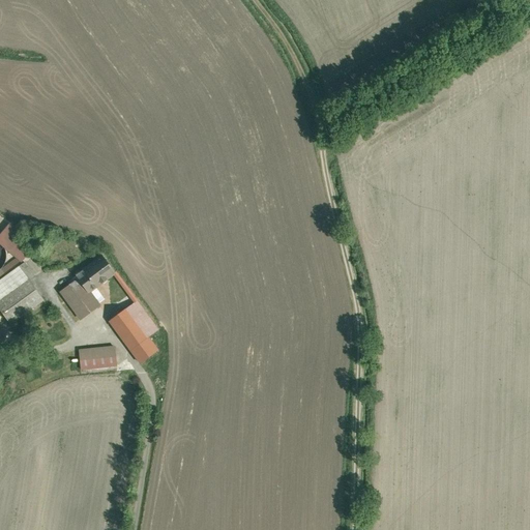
[(30,253),(6,232),(0,238),(0,241),(5,246),(23,261),(30,253)]
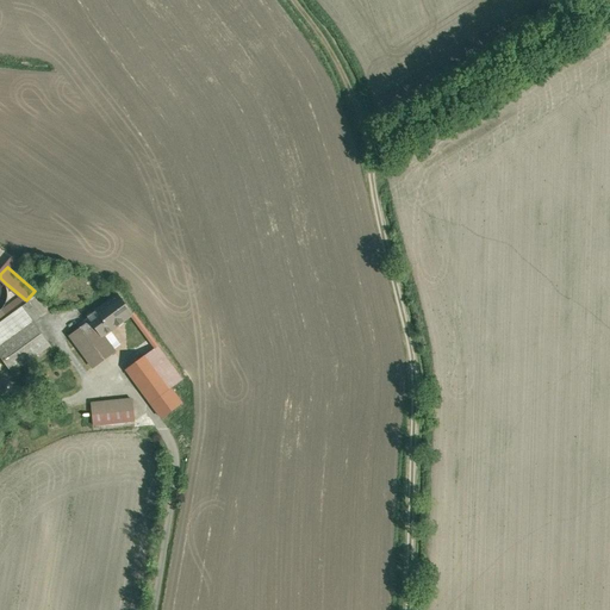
[(101,318),(112,331),(135,315),(118,293),(95,310),(101,318)]
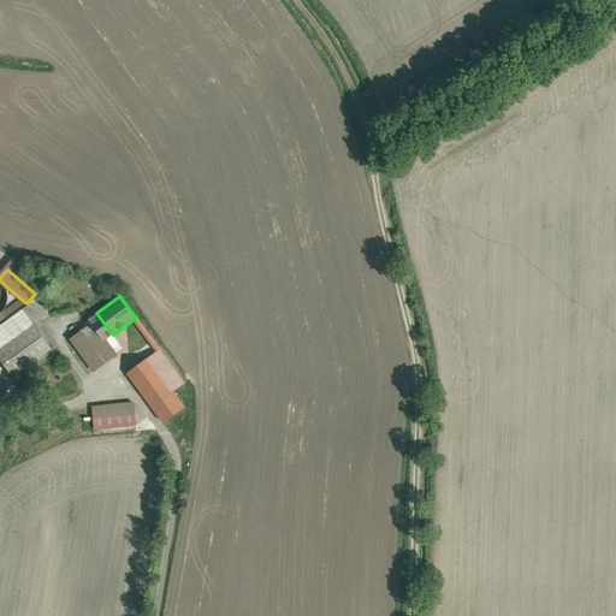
[(0,351),(35,326),(42,320),(30,304),(0,326),(0,351)]
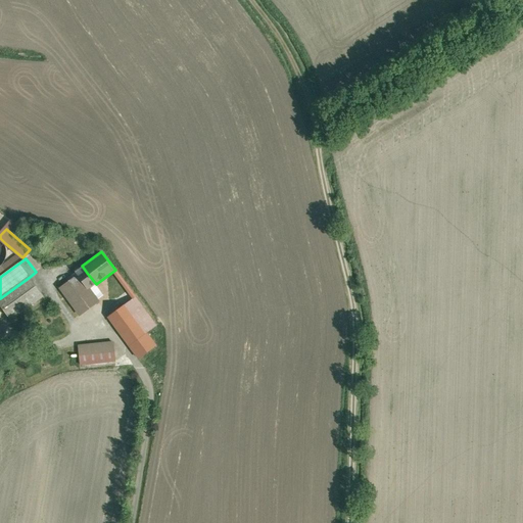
[(82,276),(96,296),(101,292),(96,284),(87,273),(82,276)]
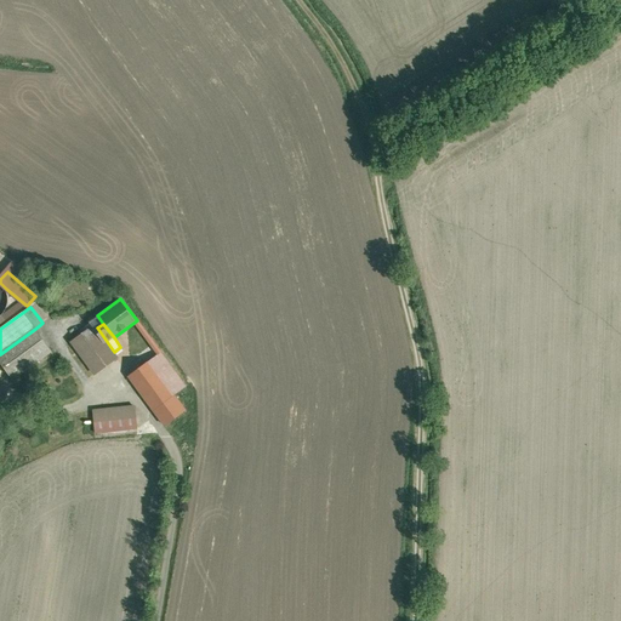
[(96,325),(70,345),(95,377),(120,359),(114,352),(97,328),(96,325)]
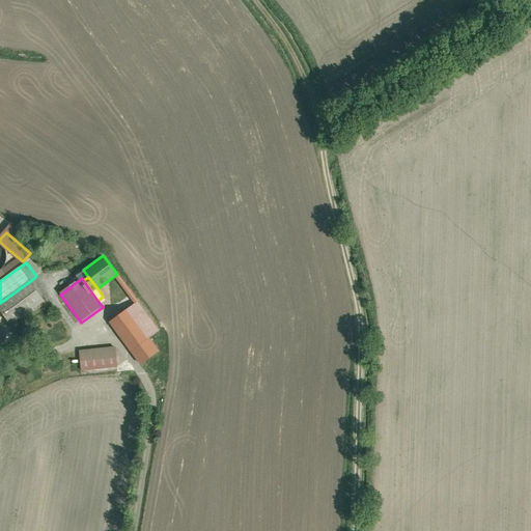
[(0,303),(0,310),(12,327),(46,302),(30,281),(0,303)]
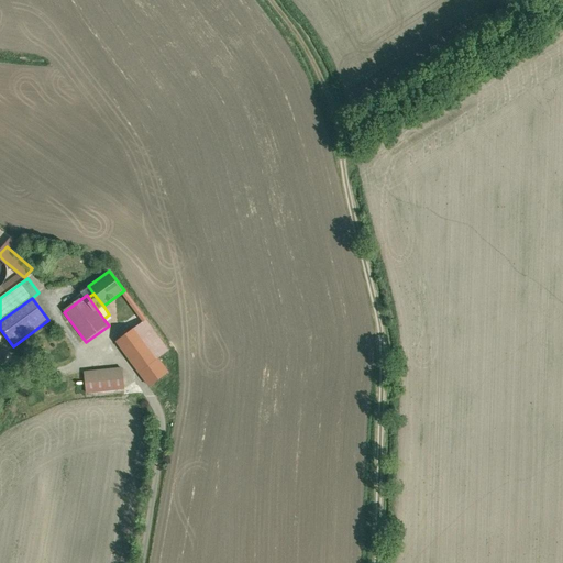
[(148,321),(118,343),(139,373),(159,357),(169,351),(148,321)]
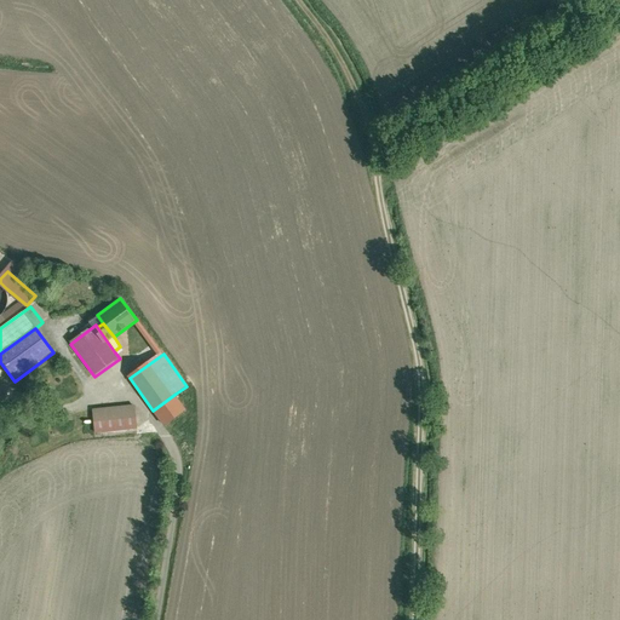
[(69,388),(73,397),(84,394),(81,384),(69,388)]
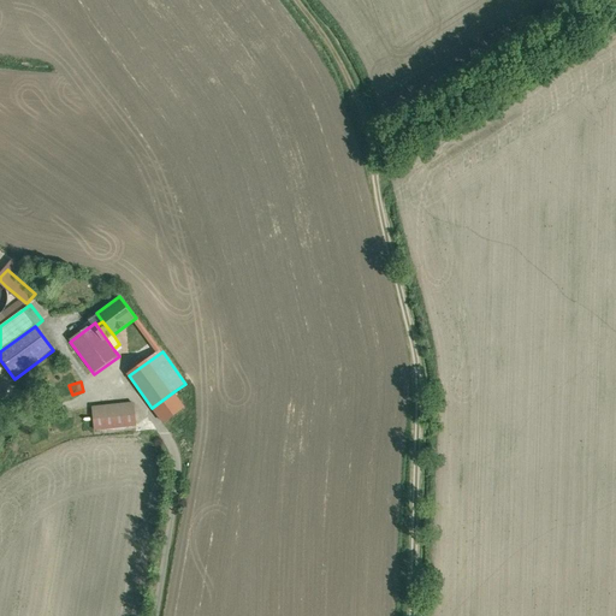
[(185,407),(175,391),(152,408),(163,424),(185,407)]
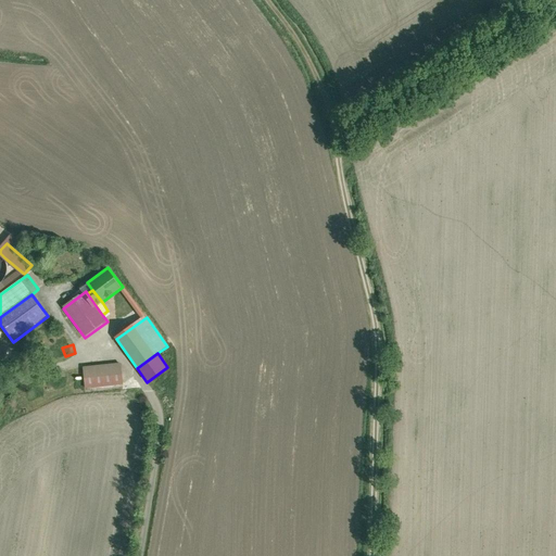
[(123,384),(121,364),(84,368),(85,378),(86,389),(123,384)]
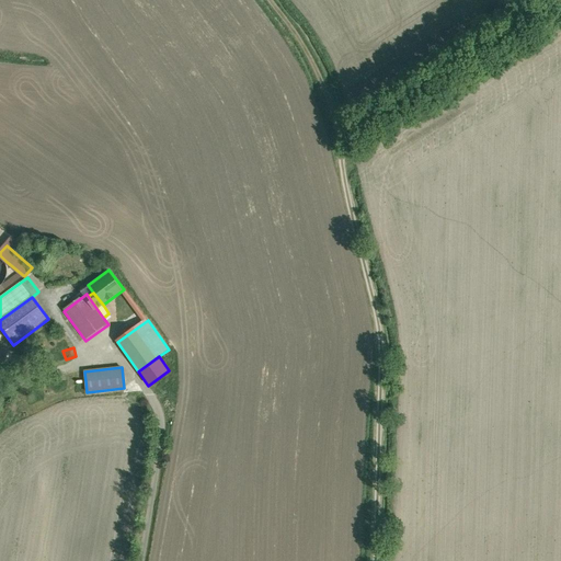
All buildings are outlined.
